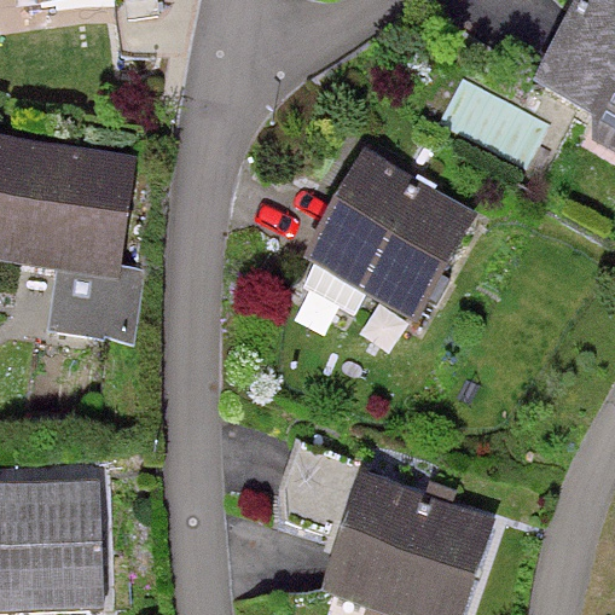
[(570,0),(528,80),(601,119),(589,139),(614,152),(614,0),(570,0)]
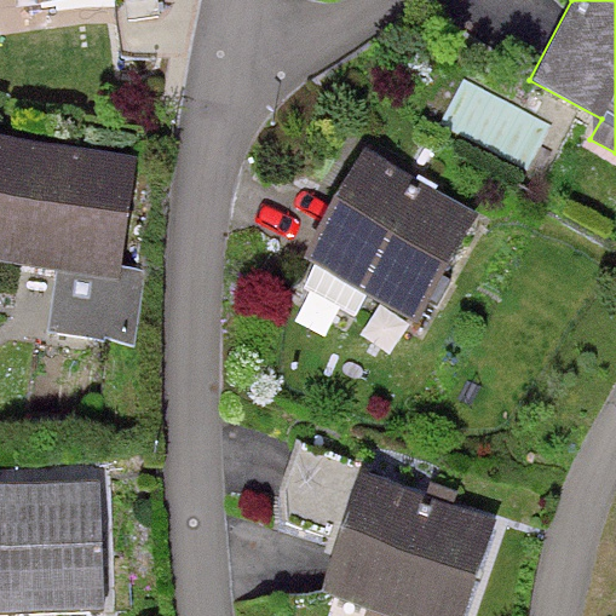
[(136,154),(0,134),(0,263),(56,271),(47,329),(127,340),(137,268),(121,265),(136,154)]
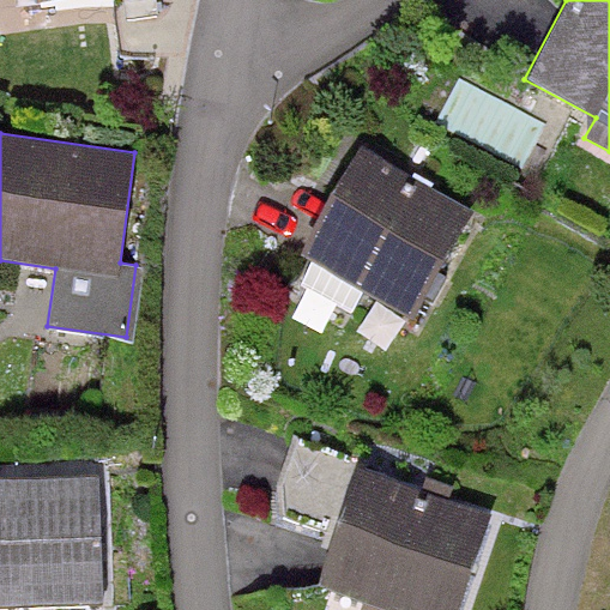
[(475,207),(361,146),(301,259),(415,320),(475,207)]
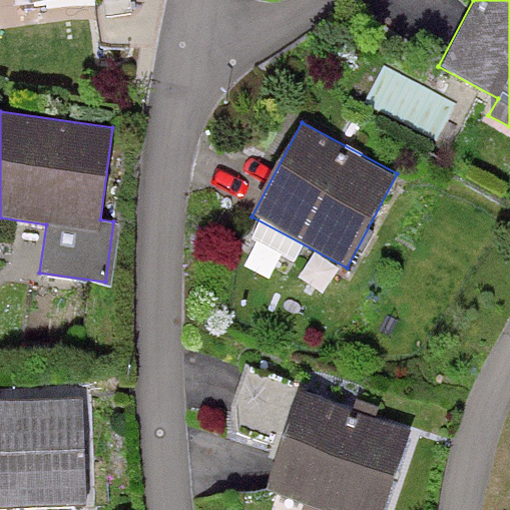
[(303,384),(246,367),(231,415),(288,432),(269,494),(303,504),(301,509),(385,509),(411,428),(300,395),(303,384)]
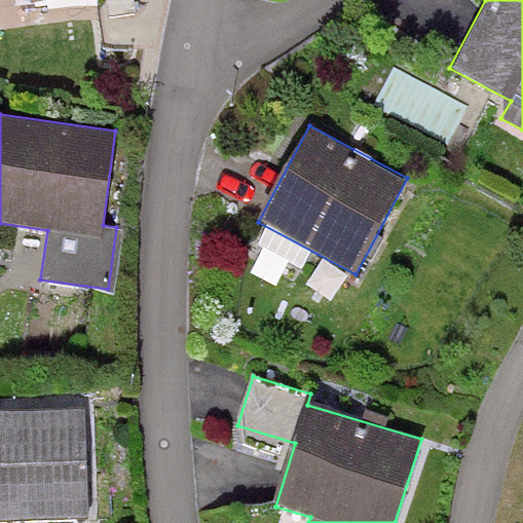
[(90,409),(0,410),(0,520),(92,518),(90,409)]
